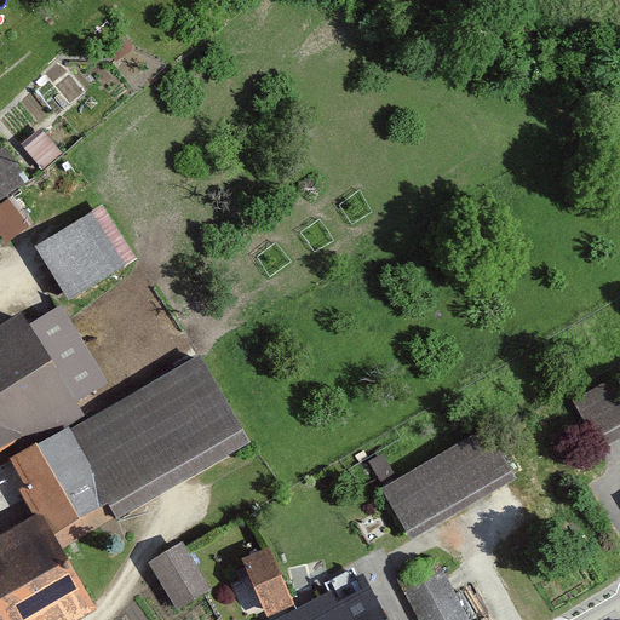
[(0,197),(34,174),(10,141),(0,147),(0,197)]
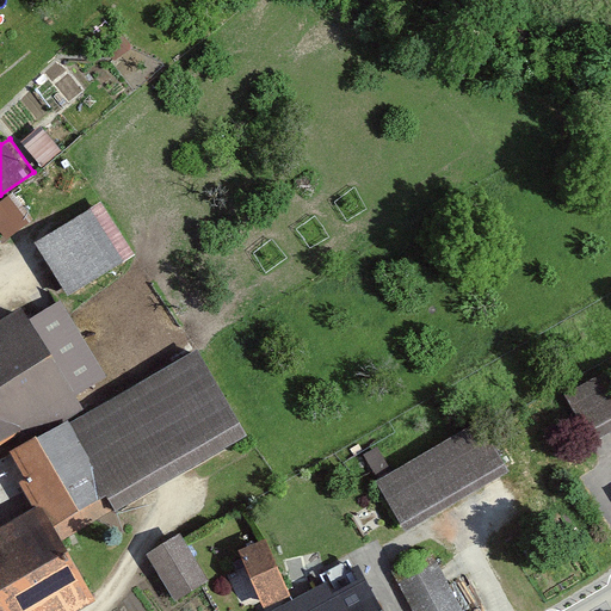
[(0,232),(6,241),(36,221),(16,192),(0,202),(0,232)]
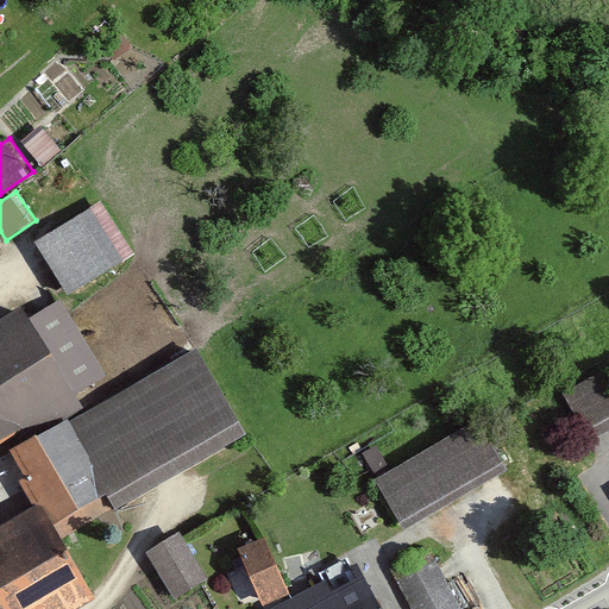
[(133,251),(99,198),(33,238),(67,293),(133,251)]
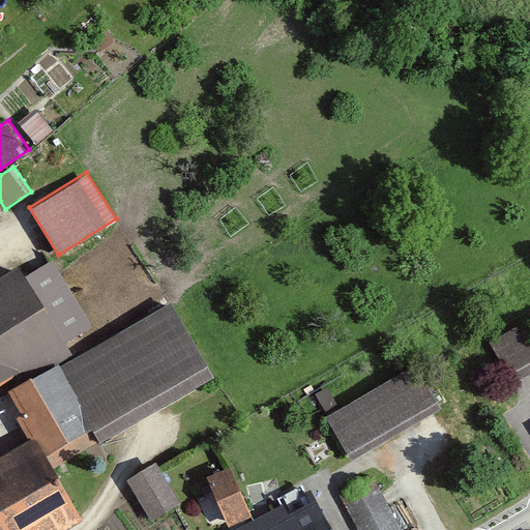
[(0,388),(17,379),(20,385),(71,355),(65,343),(94,325),(89,317),(136,289),(105,237),(57,265),(55,262),(28,278),(22,267),(0,278),(0,388)]
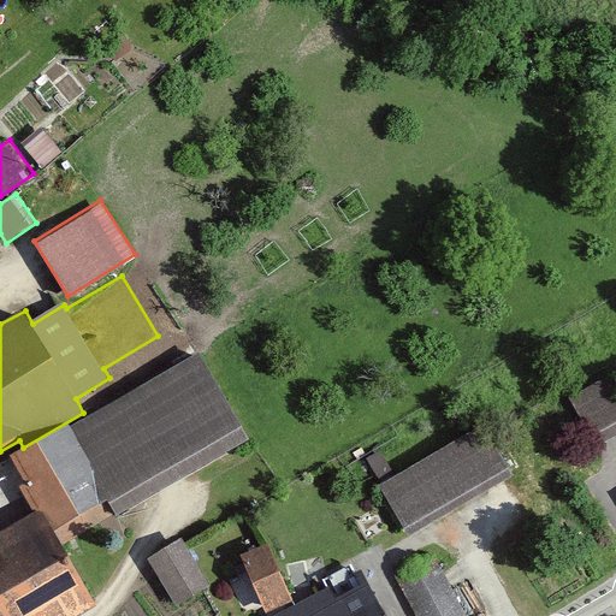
[(19,456),(73,539),(253,438),(200,348),(19,456)]
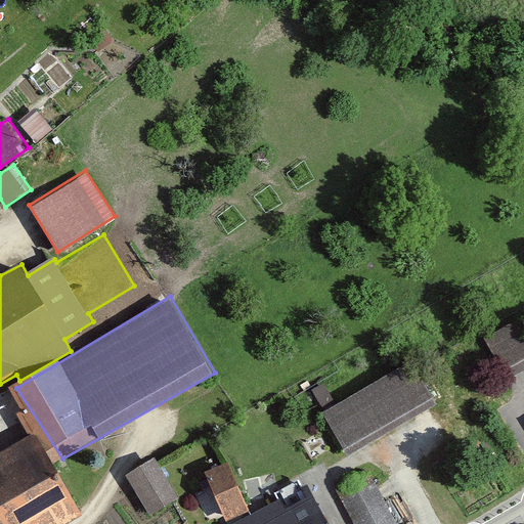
[(490,331),(510,374),(523,366),(523,322),(521,316),(490,331)]
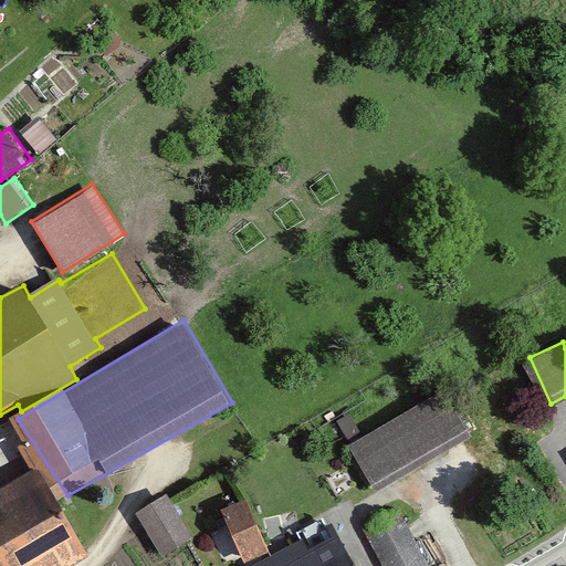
[(376,493),(471,437),(442,389),(347,446),(376,493)]
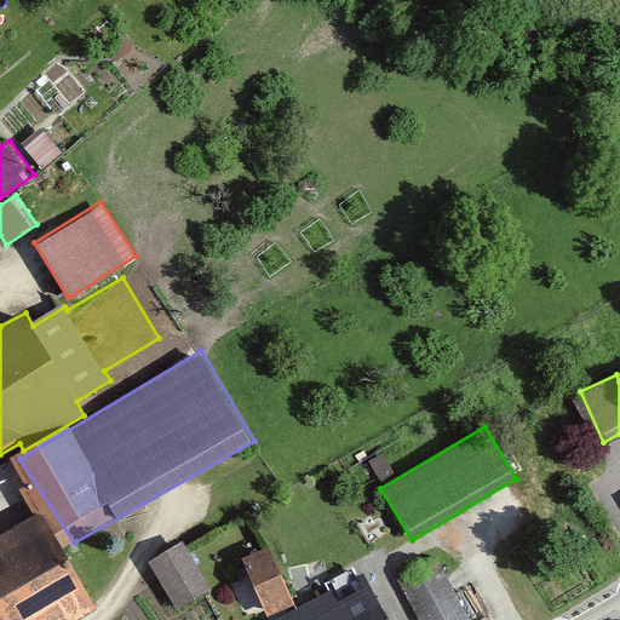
[(42,515),(0,538),(0,619),(81,619),(98,610),(42,515)]
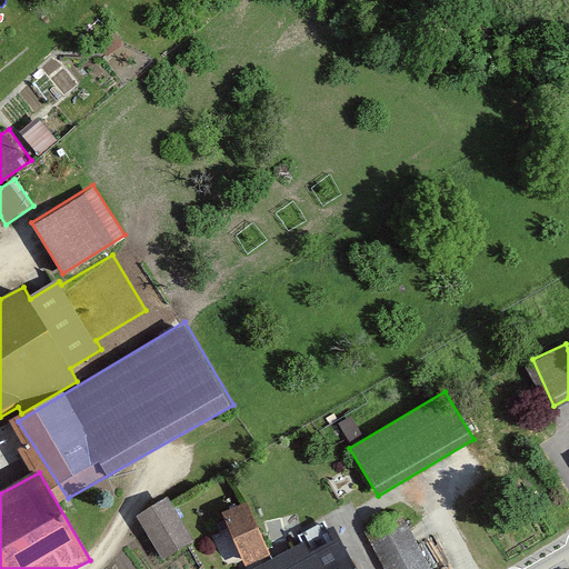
[(161,562),(196,543),(170,498),(136,517),(161,562)]
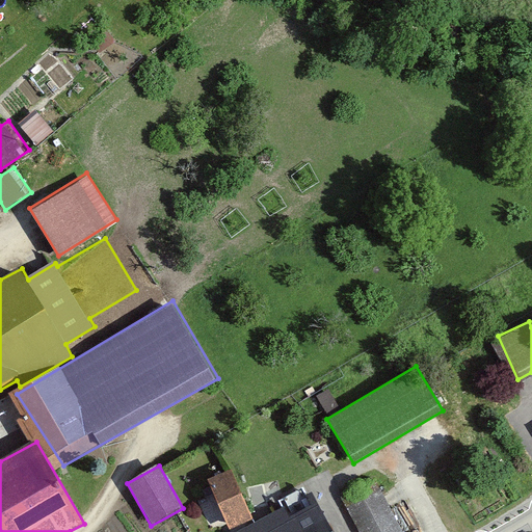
[(240,477),(212,487),(229,531),(234,531),(258,524),(240,477)]
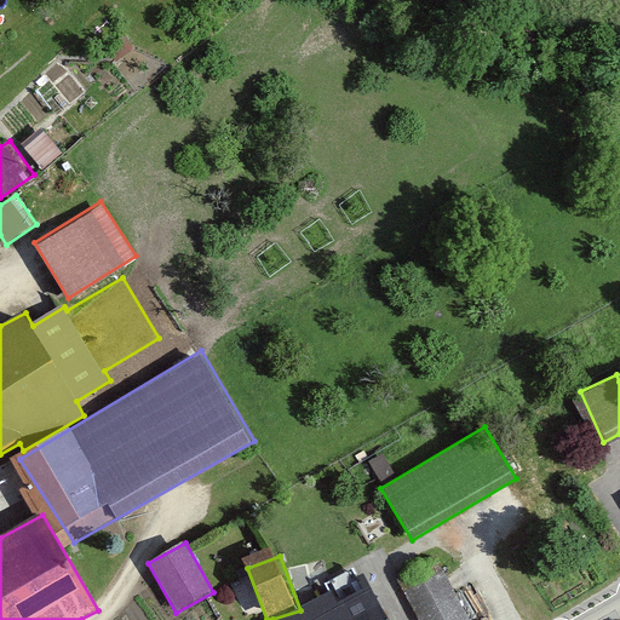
[(415,619),(468,619),(441,561),(397,581),(415,619)]
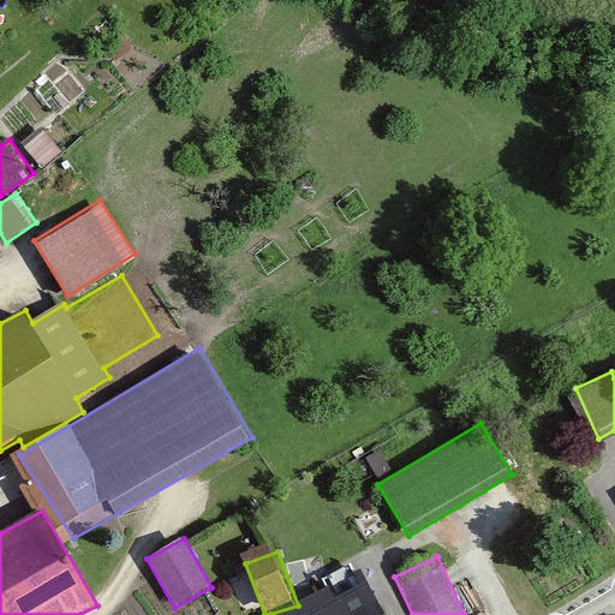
[(384,614),(360,572),(282,614),(384,614)]
